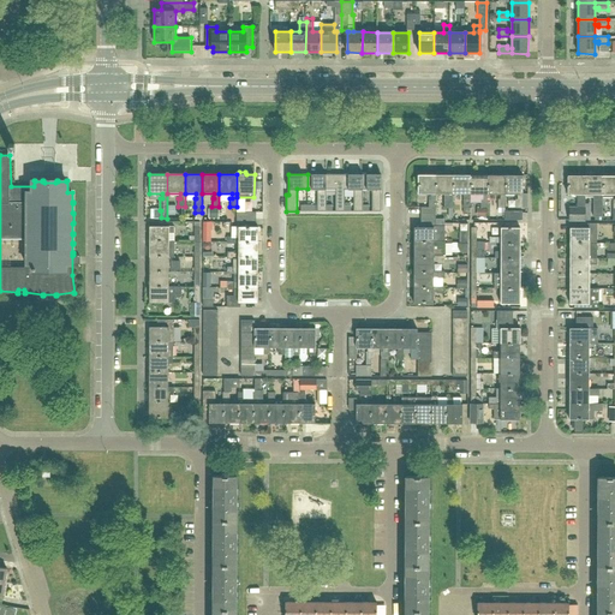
[(308,174),(308,189),(317,189),(317,212),(326,212),(326,204),(326,190),(326,174),(308,174)]
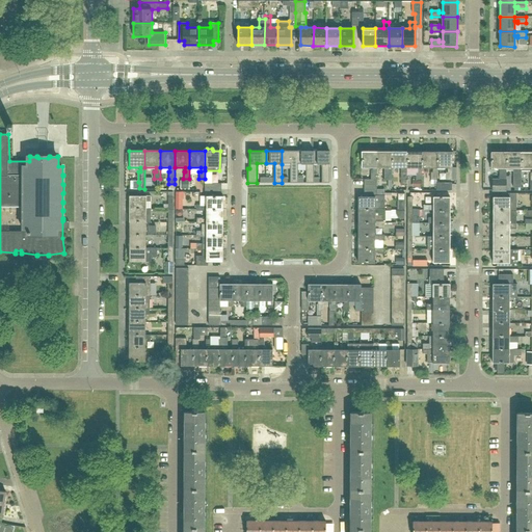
[(297,164),(297,151),(282,151),(282,164),(290,164),(290,183),(297,183),(297,178),(297,164)]
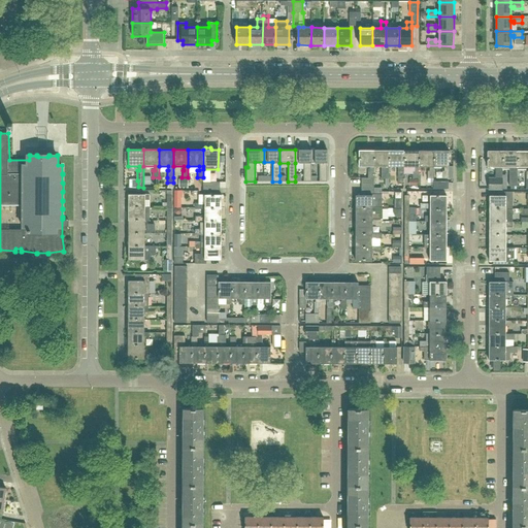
[(310,163),(310,150),(295,150),(295,163),(303,163),(303,182),(310,182),(311,182),(311,176),(310,163)]
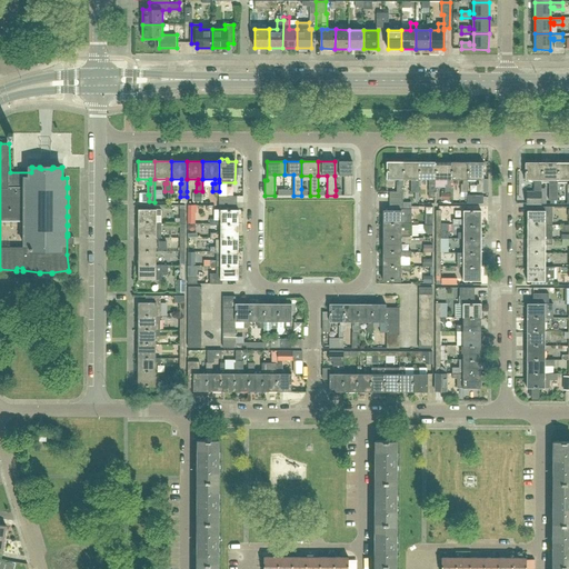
[(335,161),(335,176),(343,175),(343,196),(352,196),(352,161),(335,161)]
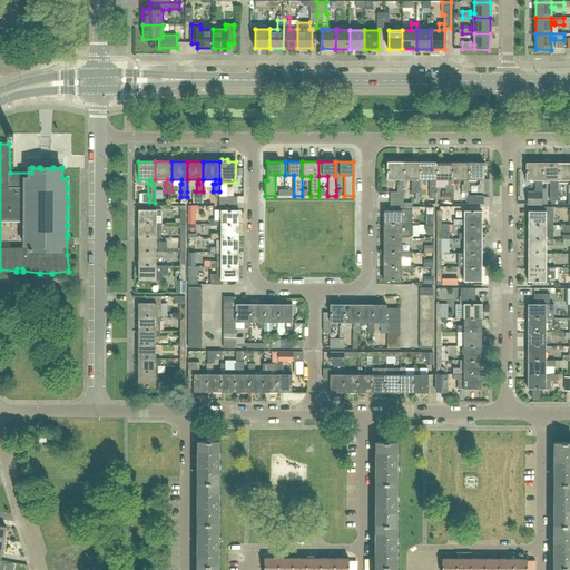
[(390,193),(390,199),(404,199),(404,180),(404,163),(387,161),(386,180),(399,180),(399,185),(396,185),(396,193),(390,193)]
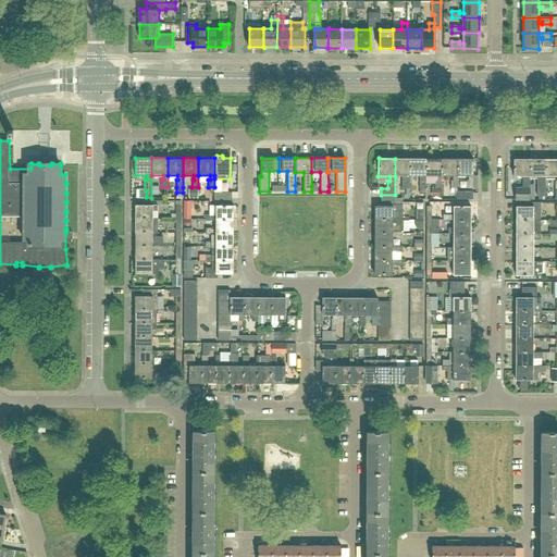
[(410,188),(410,176),(410,159),(395,159),(395,176),(406,176),(406,181),(404,181),(404,188),(410,188)]
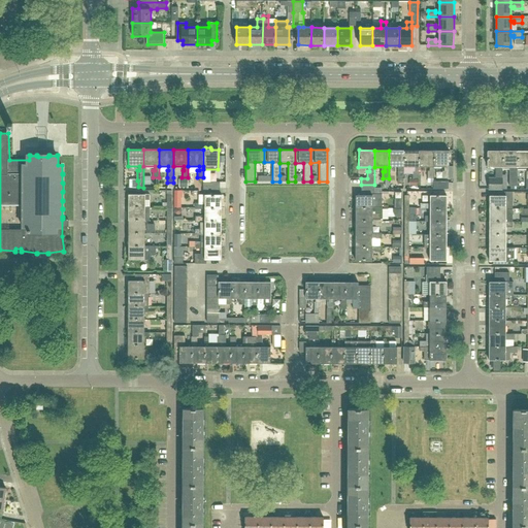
[(389,151),(389,167),(400,167),(400,171),(398,171),(398,178),(403,178),(403,167),(404,151),(389,151)]
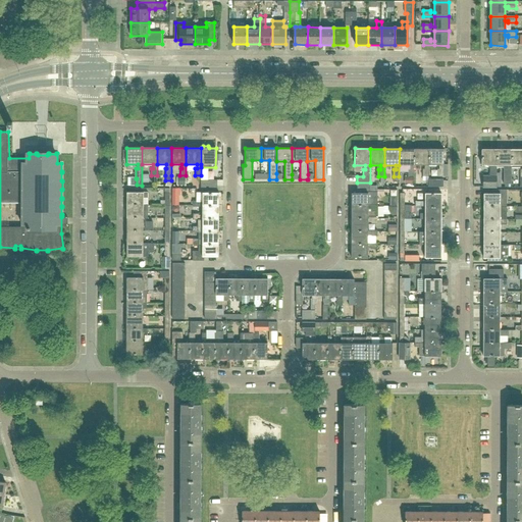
[(414,149),(400,149),(399,165),(410,165),(410,169),(408,169),(408,176),(414,176),(414,165),(414,149)]
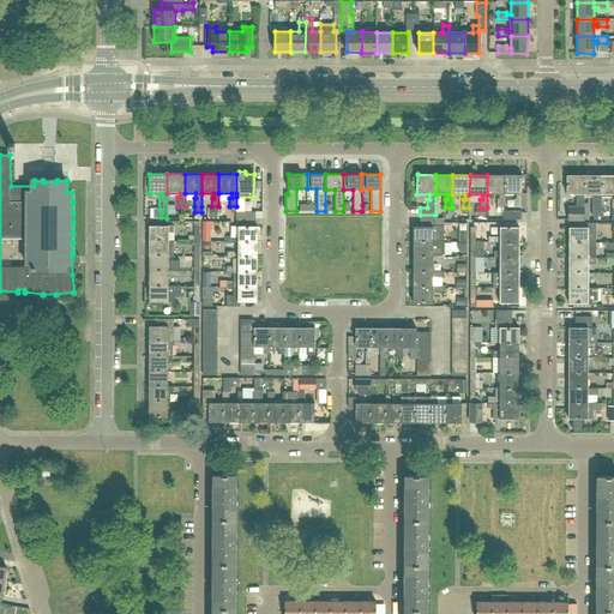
[(487,175),(487,194),(500,194),(500,199),(498,199),(498,208),(504,208),(505,194),(504,175),(487,175)]
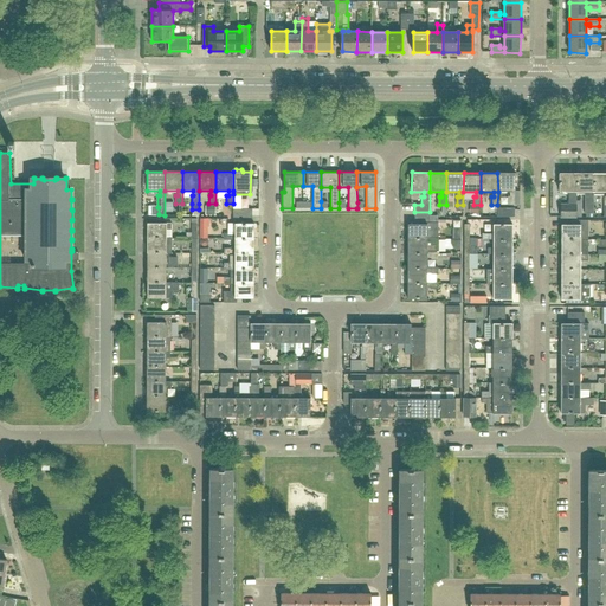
[(515,173),(497,173),(498,192),(510,192),(510,197),(508,197),(508,205),(515,205),(515,192),(515,173)]
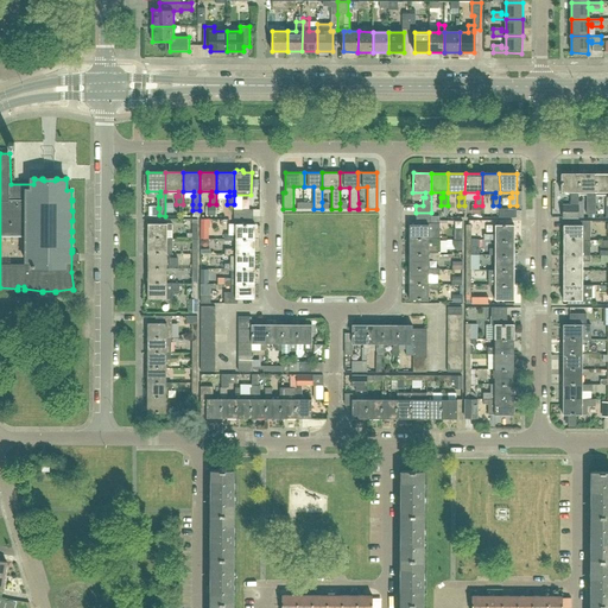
[(578,217),(578,206),(578,192),(578,173),(562,173),(562,192),(571,192),(571,206),(563,206),(563,217),(578,217)]
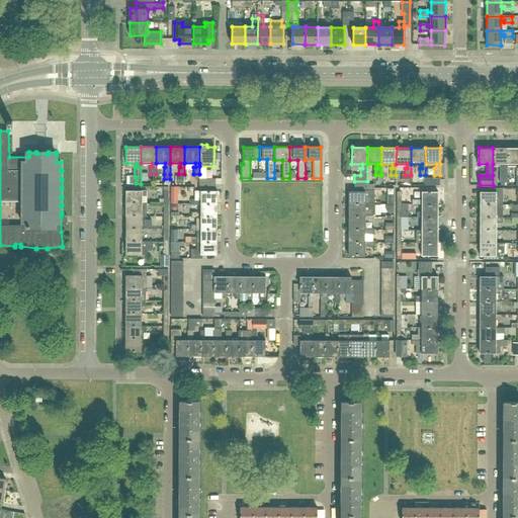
[(508,148),(493,148),(493,164),(504,164),(504,168),(502,168),(502,175),(508,175),(508,166),(508,148)]
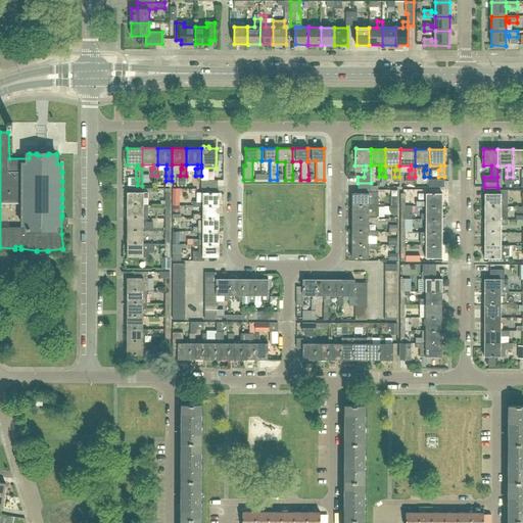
[(522,149),(513,149),(513,168),(521,168),(521,165),(522,165),(522,170),(521,170),(521,177),(522,177),(522,149)]
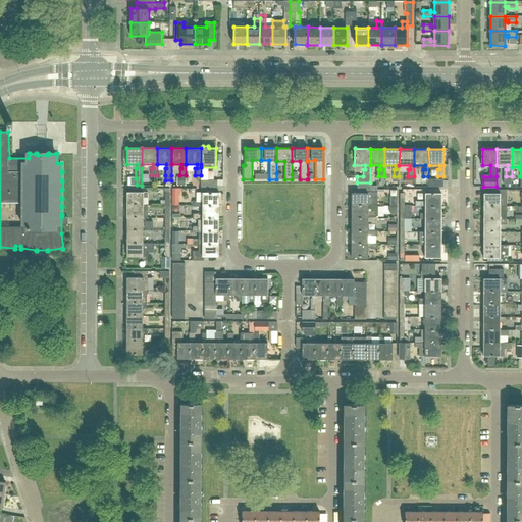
[(357,183),(357,194),(370,193),(370,192),(370,183),(357,183)]
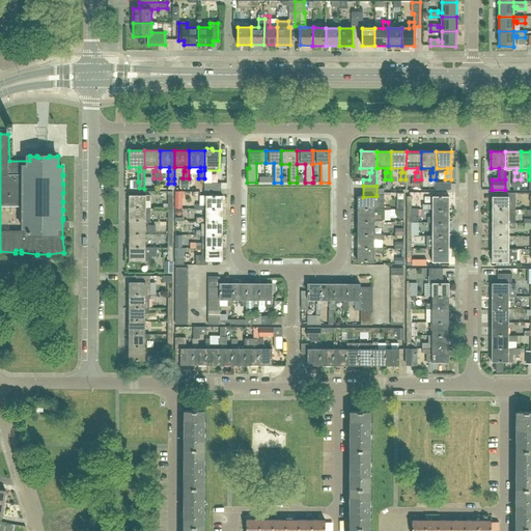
[(492,197),(492,211),(515,211),(515,193),(501,193),(501,197),(492,197)]
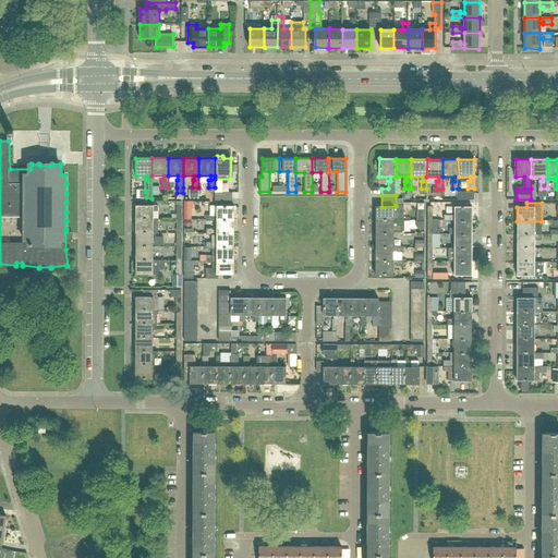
[(135,205),(135,218),(153,219),(153,211),(158,211),(158,205),(135,205)]
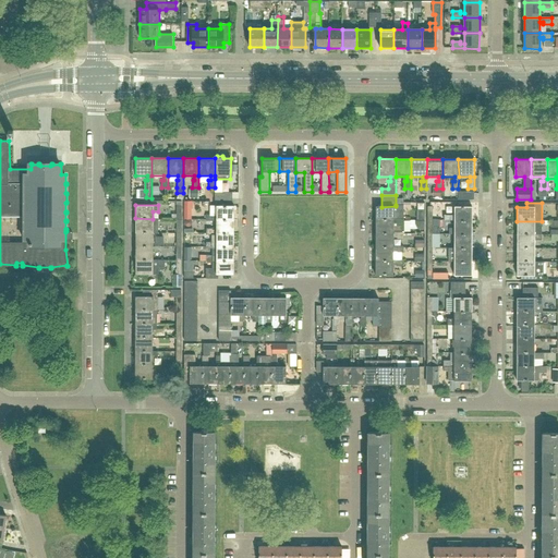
[(396,205),(396,206),(381,207),(375,207),(375,220),(393,220),(393,219),(403,219),(403,205),(396,205)]
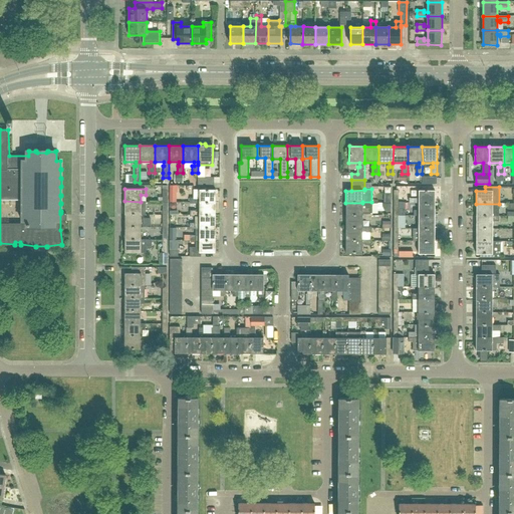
[(189,204),(199,204),(200,204),(200,202),(215,202),(215,190),(214,190),(199,190),(199,199),(196,199),(196,198),(190,198),(189,204)]
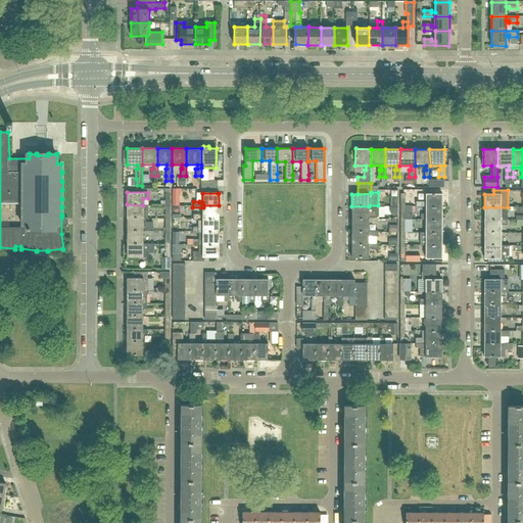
[(416,206),(426,206),(442,206),(442,194),(426,194),(426,201),(416,200),(416,206)]
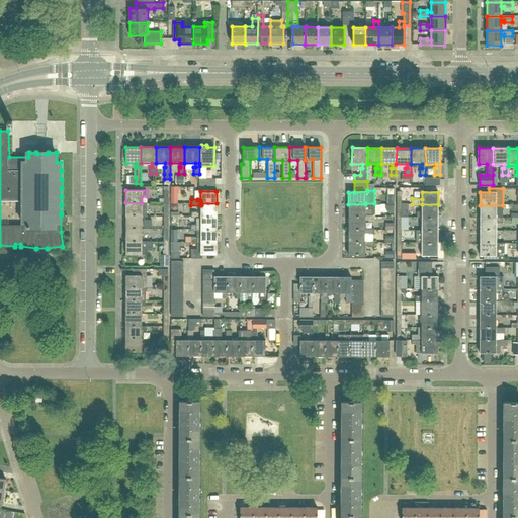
[(125,202),(125,216),(142,216),(146,216),(147,203),(142,203),(125,202)]
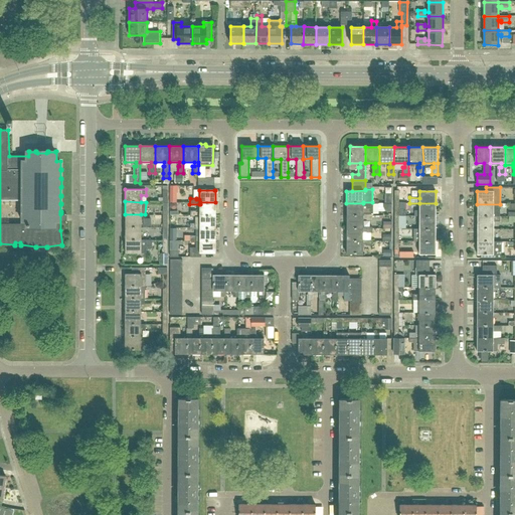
[(215,215),(215,202),(200,202),(200,204),(199,204),(199,212),(196,212),(196,211),(190,211),(189,217),(199,217),(200,217),(200,215),(215,215)]
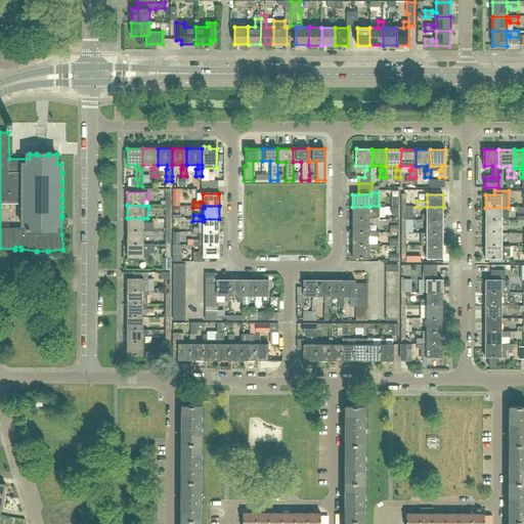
[(369,207),(352,207),(352,219),(369,219),(369,218),(379,218),(379,206),(369,206),(369,207)]
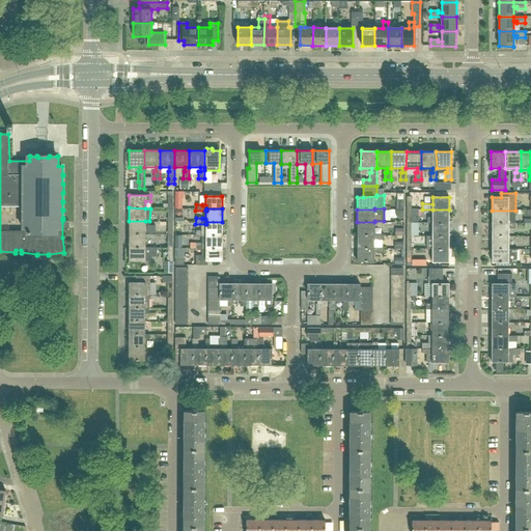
[(407,210),(407,223),(411,223),(411,215),(419,215),(419,208),(411,208),(412,210),(407,210)]
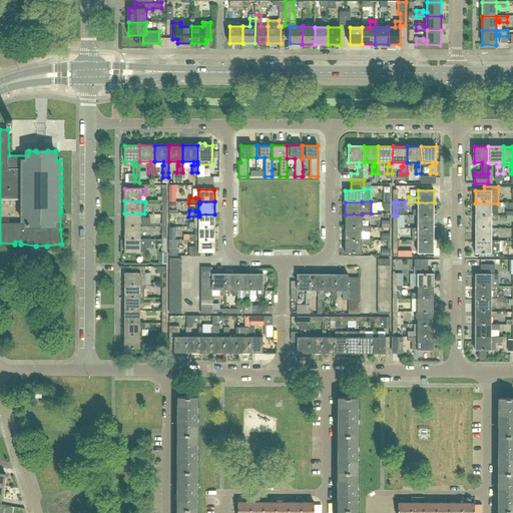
[(417,214),(417,215),(434,215),(434,202),(418,202),(418,209),(413,209),(413,214),(417,214)]
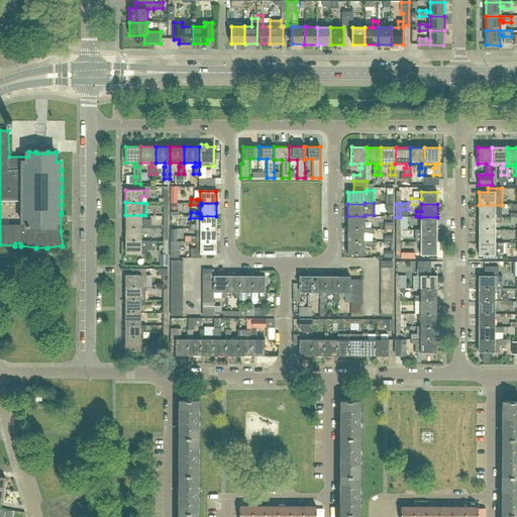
[(502,217),(502,205),(479,205),(479,217),(502,217)]
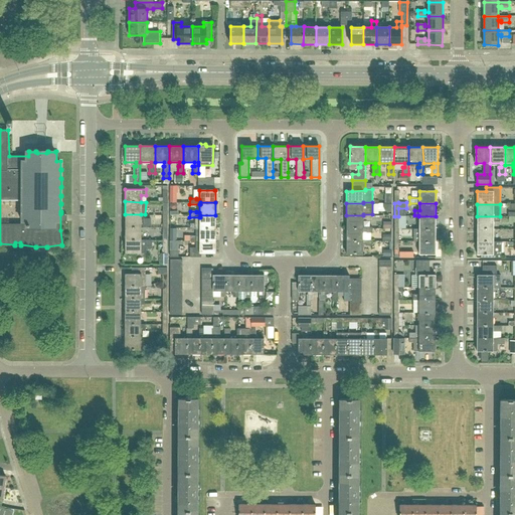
[(125,214),(125,227),(141,227),(141,214),(125,214)]
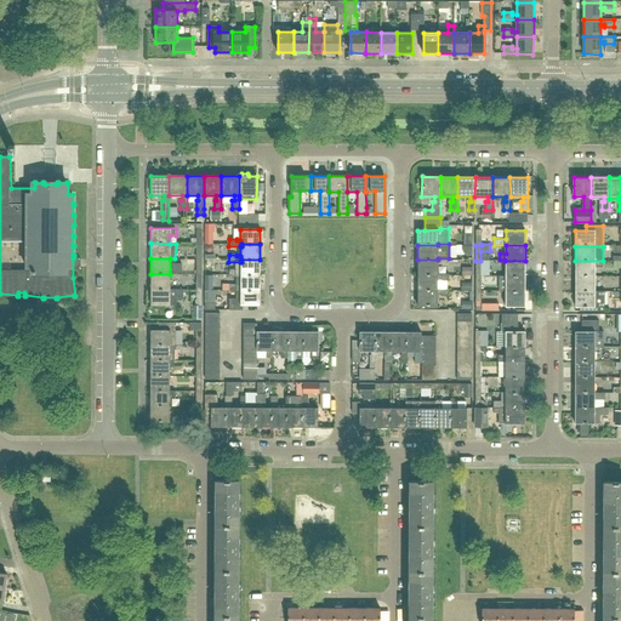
[(417,260),(417,275),(438,275),(438,274),(438,265),(442,265),(442,266),(449,266),(449,258),(438,258),(438,260),(417,260)]
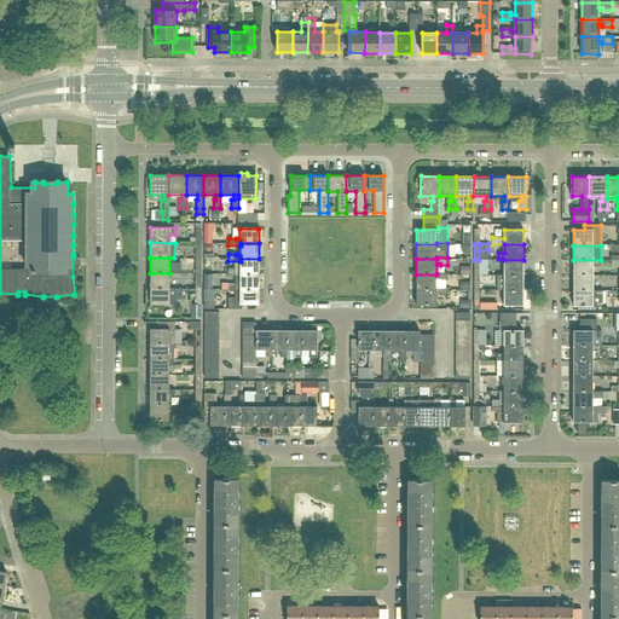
[(259,273),(259,259),(241,259),(241,261),(239,261),(239,270),(236,270),(236,268),(227,268),(227,276),(236,276),(239,276),(241,276),(241,273),(259,273)]
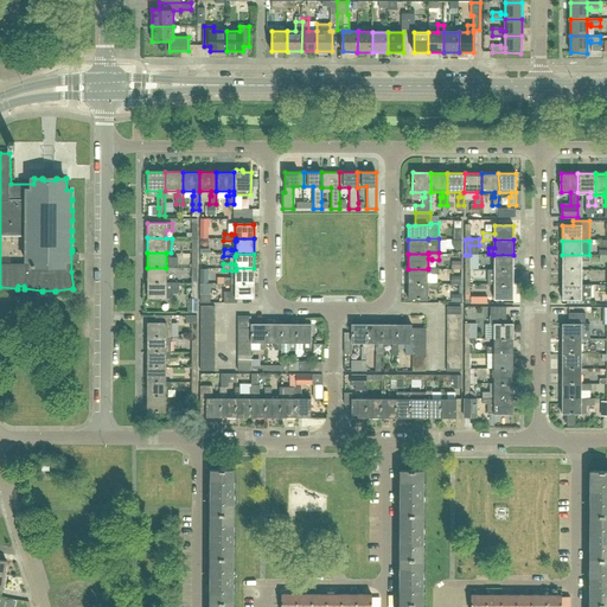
[(493,255),(493,269),(513,269),(513,255),(493,255)]
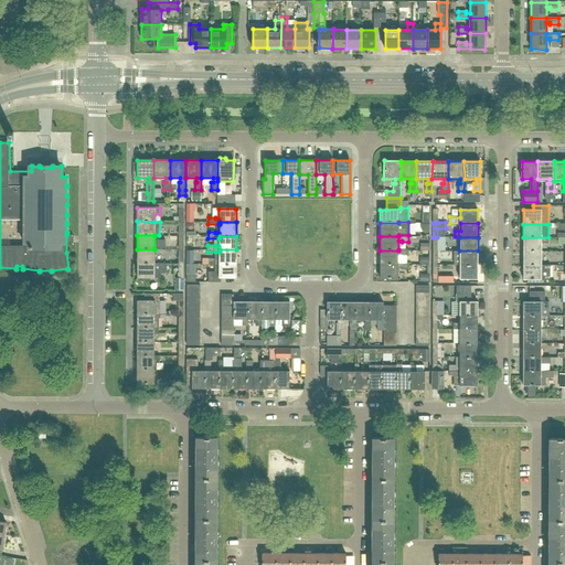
[(523,237),(523,252),(542,252),(542,243),(548,243),(548,237),(523,237)]
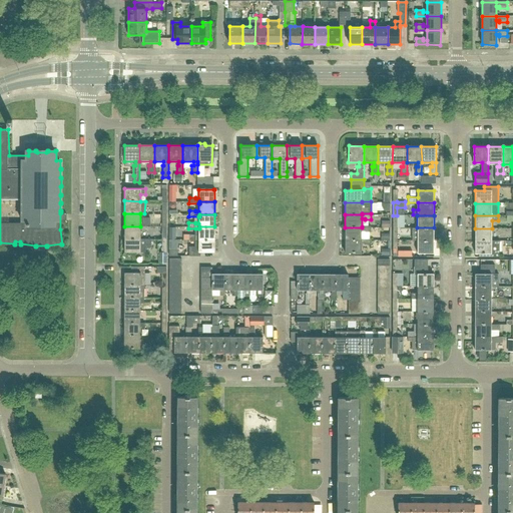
[(124,226),(124,238),(140,238),(140,226),(124,226)]
